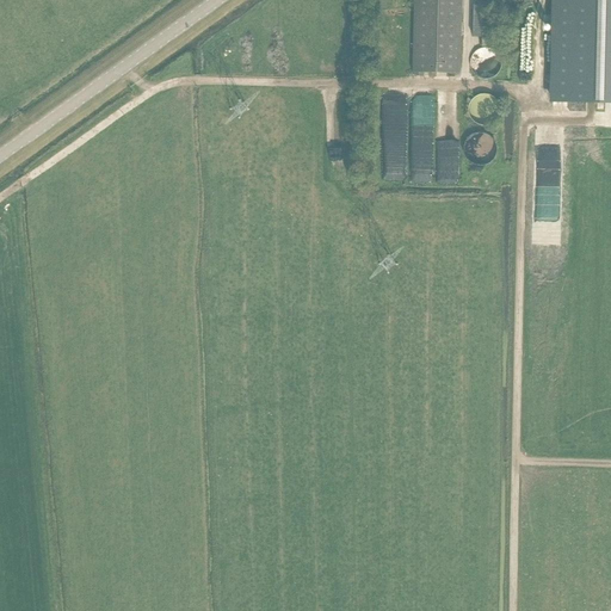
[(414,0),(413,73),(460,74),(462,0),(414,0)]
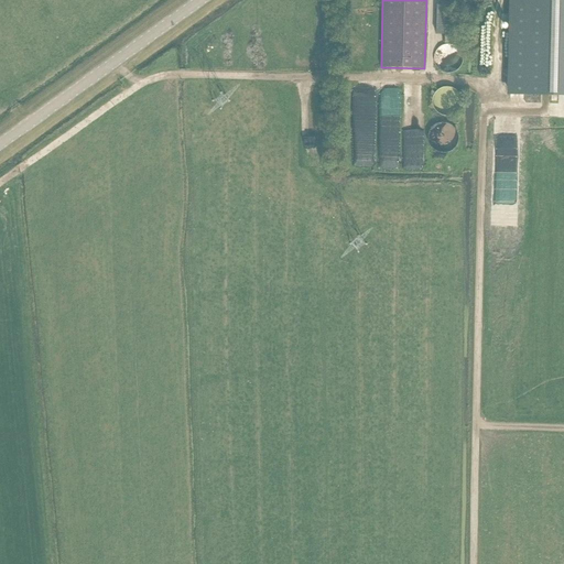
[(563,95),(563,0),(511,0),(510,94),(563,95)]
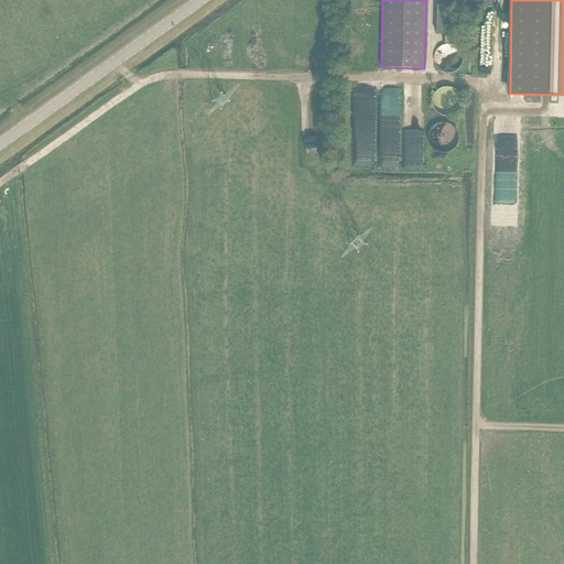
[(453,34),(454,6),(436,6),(436,34),(453,34)]
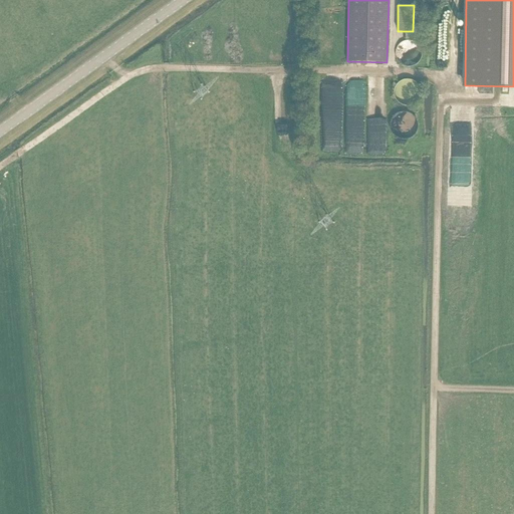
[(405,32),(405,39),(417,40),(417,32),(405,32)]
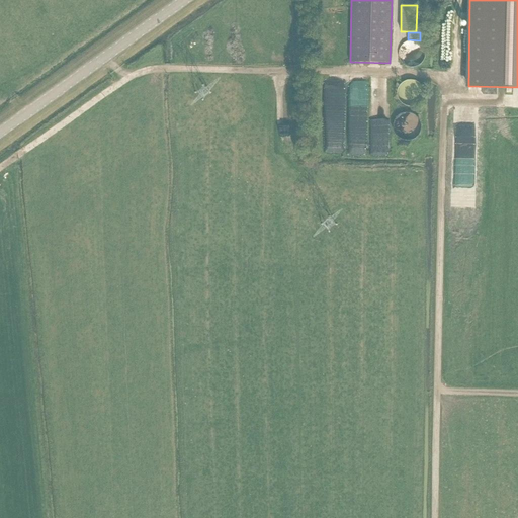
[(412,67),(414,67),(416,67),(418,66),(420,65),(421,63),(422,62),(423,60),(424,58),(425,56),(425,54),(425,52),(424,50),(423,48),(422,47),(421,45),(420,44),(418,42),(416,41),(414,40),(412,40),(410,40),(408,41),(406,42),(404,44),(403,45),(401,47),(400,48),(399,50),(399,52),(399,54),(399,56),(399,58),(400,60),(401,62),(403,63),(404,65),(406,66),(408,67),(410,67),(412,67)]
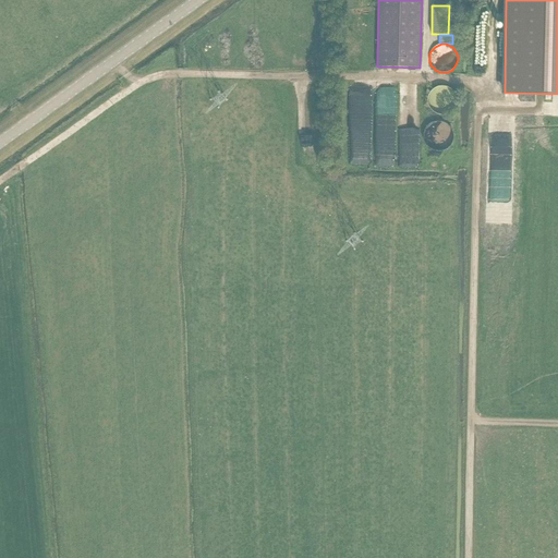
[(441,114),(444,114),(446,114),(448,113),(450,112),(452,110),(453,109),(455,107),(456,105),(456,102),(457,100),(456,98),(456,96),(455,94),(453,92),(452,91),(450,88),(448,87),(446,87),(444,86),(441,86),(439,86),(437,87),(435,87),(433,88),(432,91),(431,92),(428,94),(428,96),(427,98),(427,100),(427,104),(428,107),(431,109),(432,111),(433,112),(435,113),(437,114),(439,114),(441,114)]
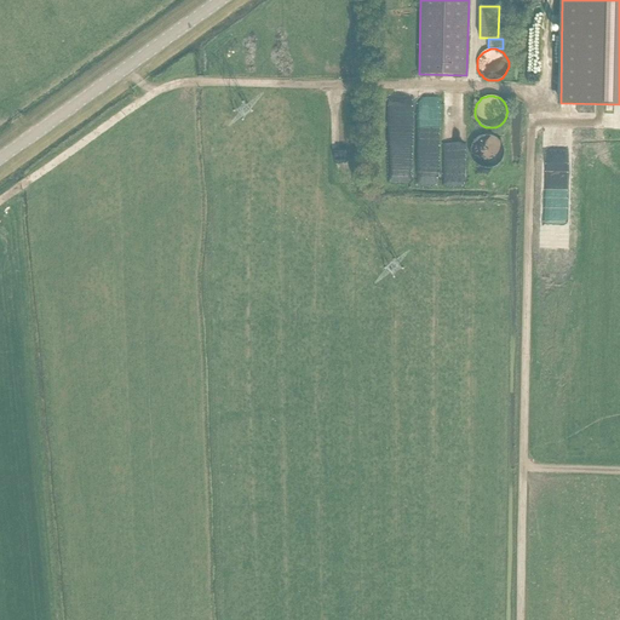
[(487,162),(503,160),(500,141),(484,142),(487,162)]
